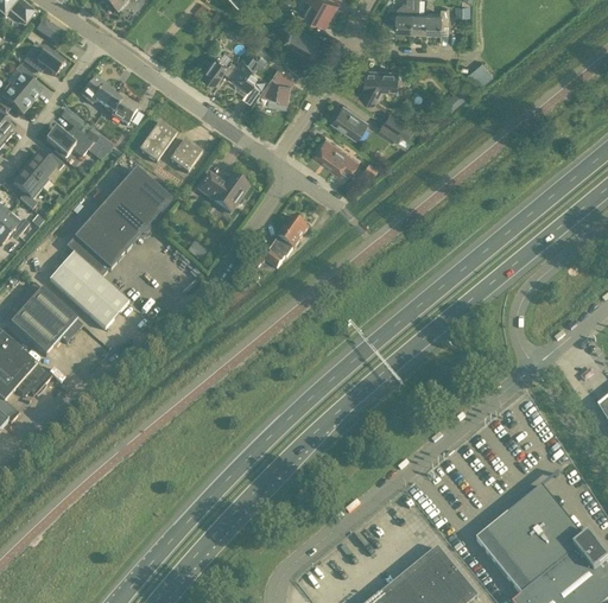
[(0,0),(0,11),(4,14),(10,7),(25,20),(35,10),(24,0),(0,0)]
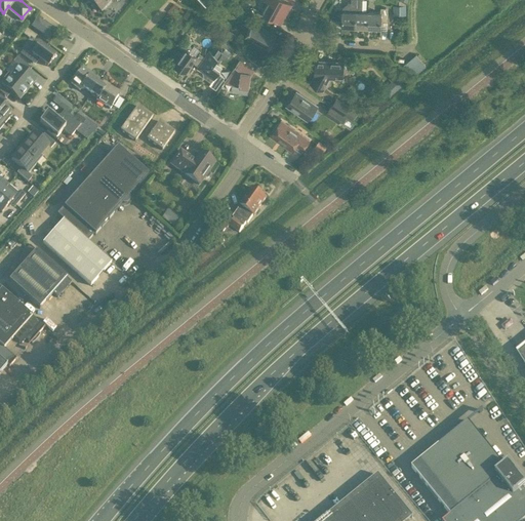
[(92,0),(102,8),(109,0),(92,0)]
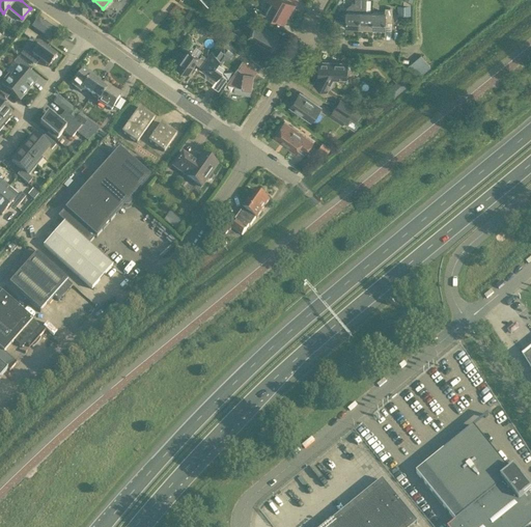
[(274,0),(269,10),(279,16),(278,17),(280,18),(281,17),(284,19),(295,0),(274,0)]
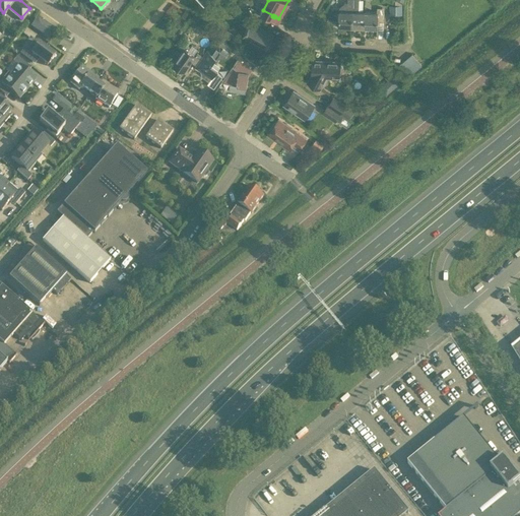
[(343,0),(340,3),(340,4),(332,4),(327,15),(339,15),(338,21),(351,22),(352,7),(352,0),(343,0)]
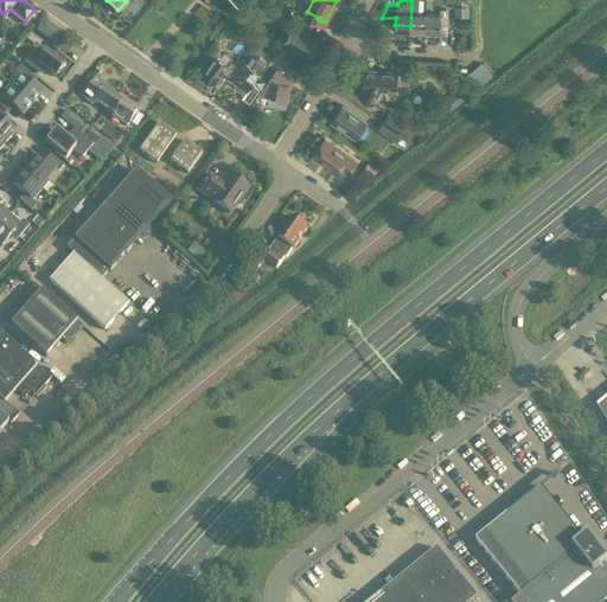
[(411,0),(411,8),(410,26),(425,26),(426,10),(420,10),(419,0),(411,0)]
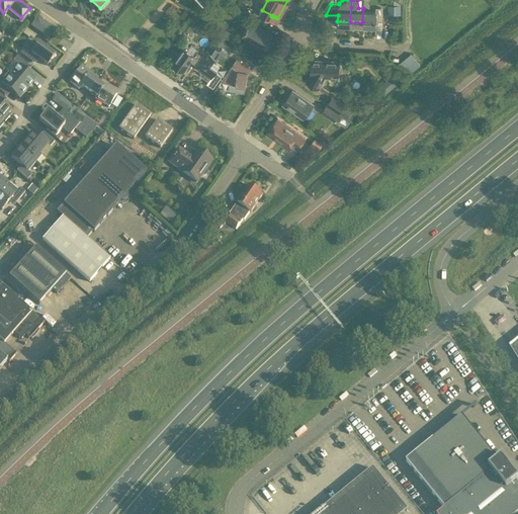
[(401,10),(401,1),(389,1),(389,10),(401,10)]
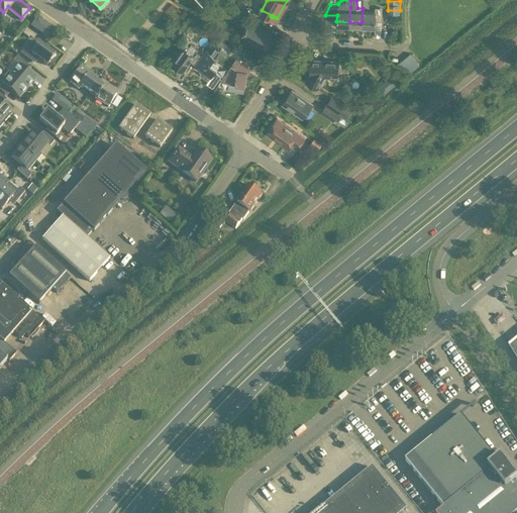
[(375,23),(375,17),(382,17),(382,10),(381,3),(375,3),(375,9),(363,8),(362,22),(375,23)]
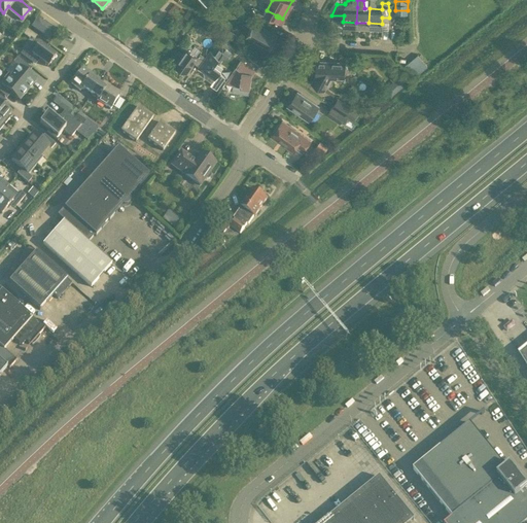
[(56,27),(37,14),(31,25),(48,37),(56,27)]
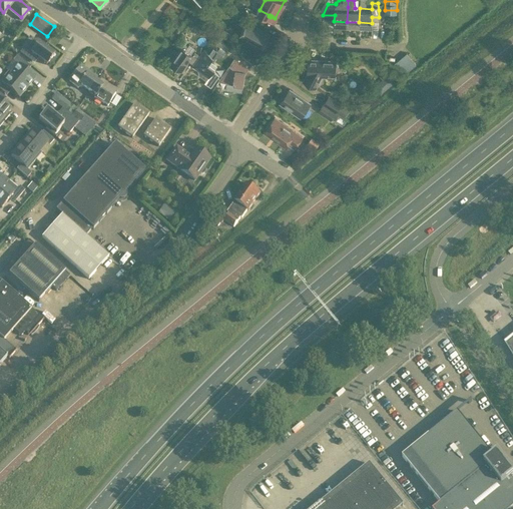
[(271,30),(247,17),(239,31),(249,37),(250,35),(258,38),(255,41),(263,44),(271,30)]
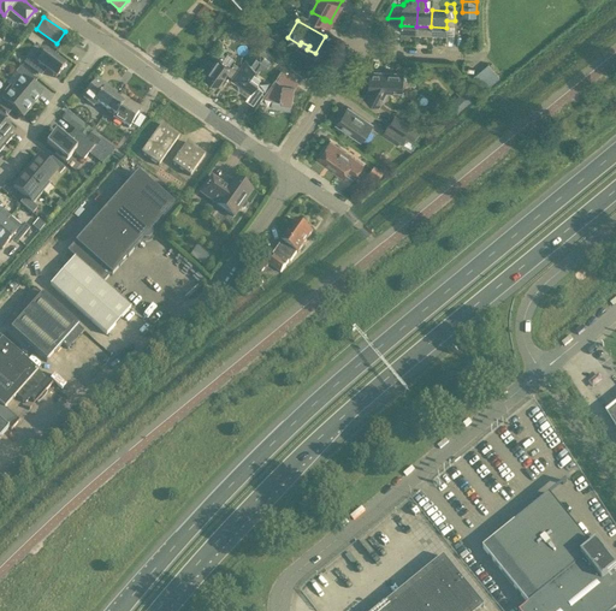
[(265,39),(279,47),(284,39),(270,30),(265,39)]
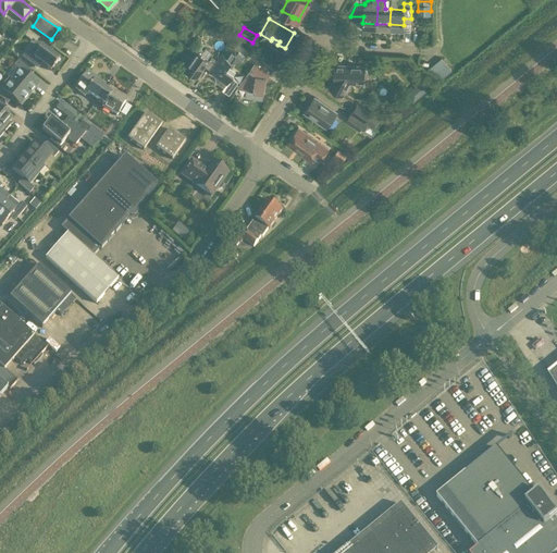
[(206,44),(203,46),(194,39),(190,44),(197,48),(184,65),(196,74),(209,56),(208,54),(212,49),(206,44)]
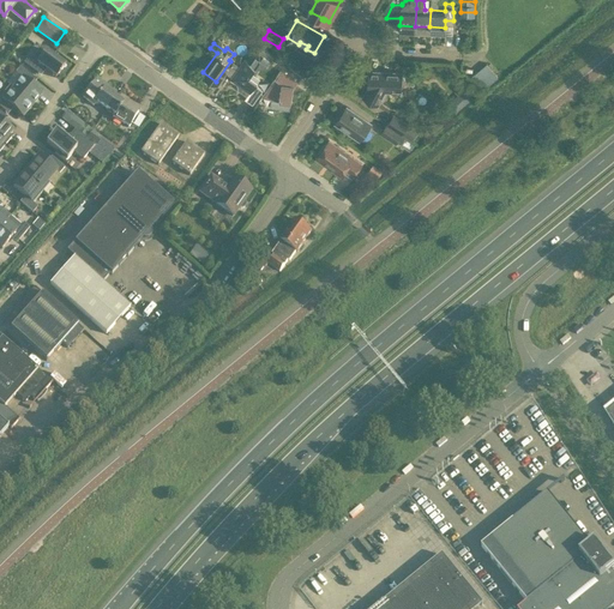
[(258,77),(258,73),(254,71),(259,65),(265,62),(272,53),(258,43),(248,58),(245,55),(232,74),(239,80),(240,84),(239,85),(247,91),(246,95),(253,100),(263,85),(256,80),(258,77)]
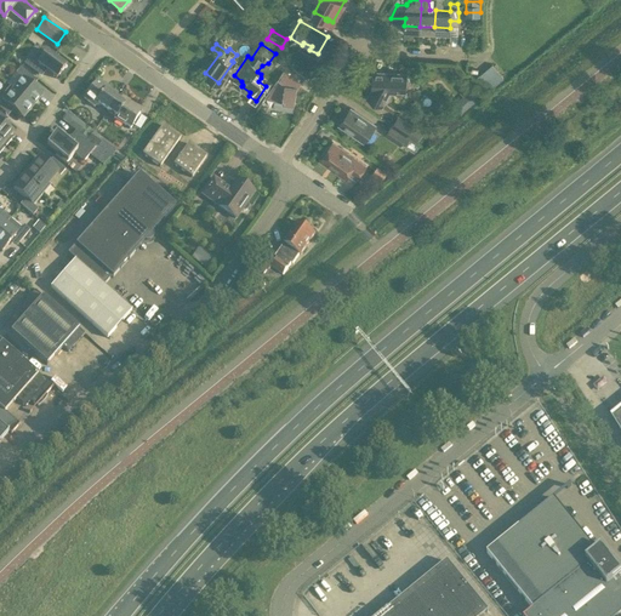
[(56,74),(64,63),(40,45),(32,56),(29,53),(24,61),(38,70),(43,64),(56,74)]
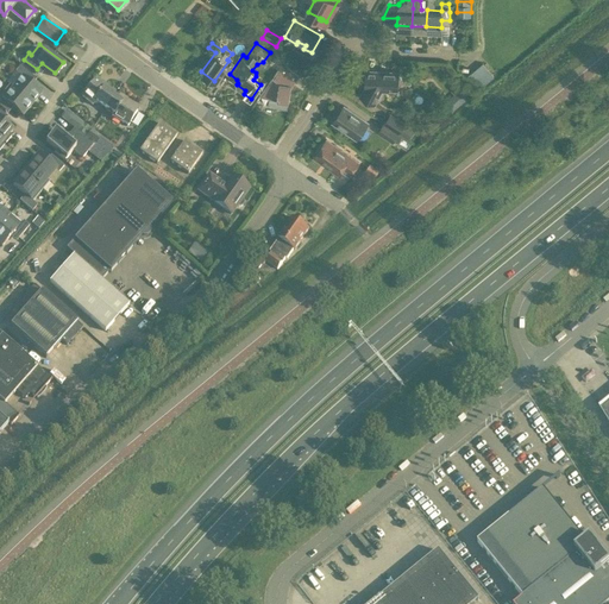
[(481,83),(494,71),(482,58),(466,71),(468,75),(481,83)]
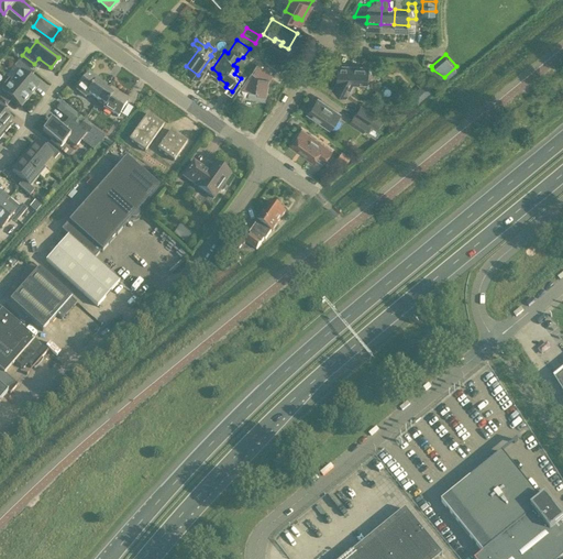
[(267,89),(269,75),(271,72),(272,73),(276,66),(261,55),(242,81),(249,86),(247,95),(265,97),(266,89),(267,89)]
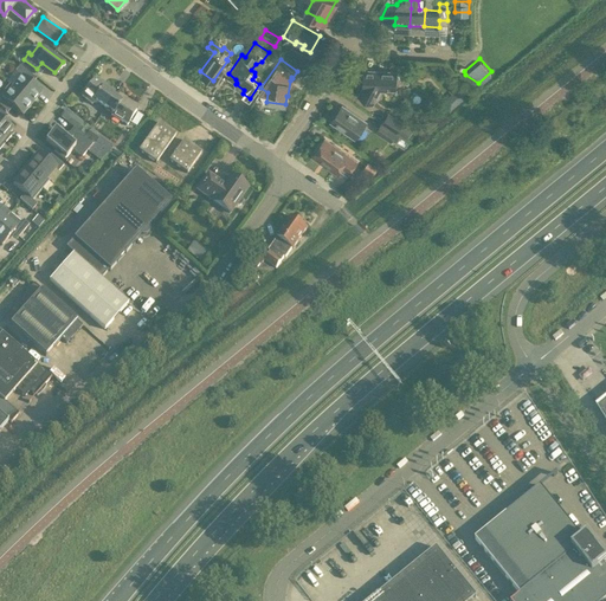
[(13,84),(32,101),(40,89),(28,78),(33,73),(20,63),(15,69),(21,73),(13,84)]
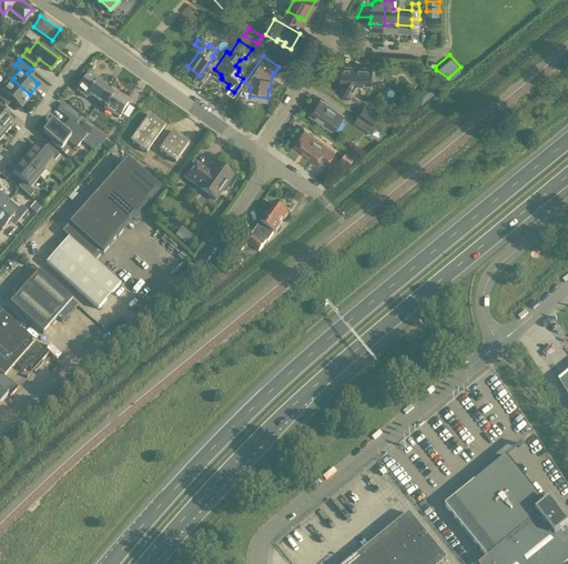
[(341,77),(336,84),(350,92),(355,80),(359,78),(371,79),(371,77),(372,77),(374,73),(375,69),(373,64),(372,64),(372,63),(342,61),(341,77)]
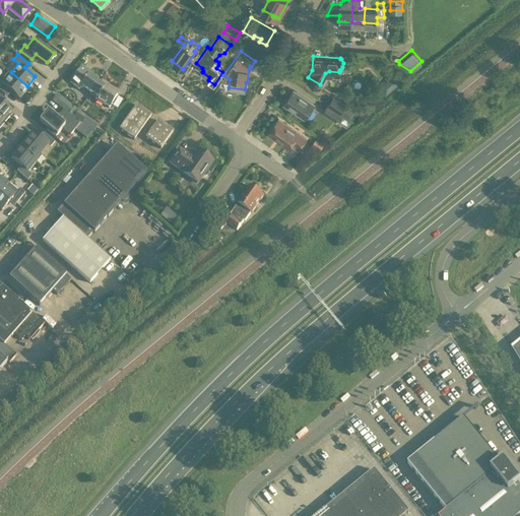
[(80,83),(89,90),(96,79),(89,75),(91,72),(82,64),(69,79),(77,86),(80,83)]
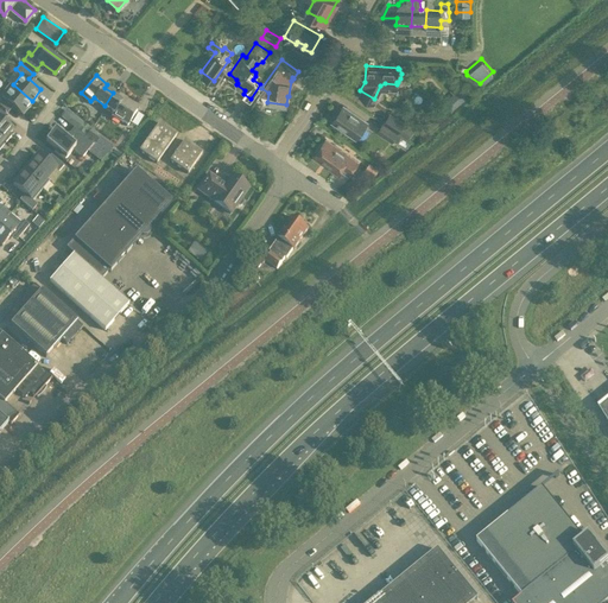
[(0,102),(5,107),(10,101),(23,112),(32,101),(13,84),(10,81),(0,91),(0,102)]
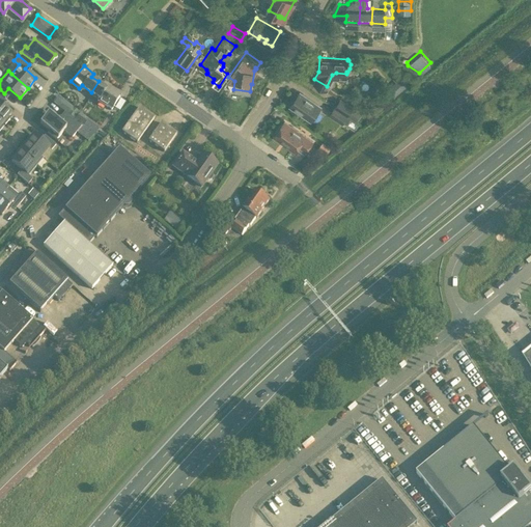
[(407,76),(397,84),(400,87),(410,79),(407,76)]
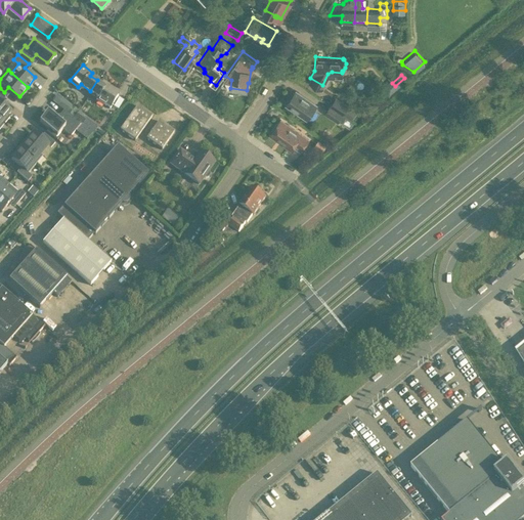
[(104,85),(97,80),(90,91),(96,95),(95,97),(108,105),(119,89),(106,82),(104,85)]
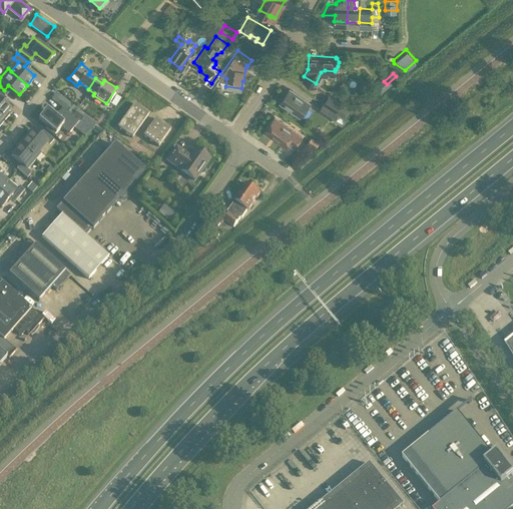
[(281,98),(280,99),(301,113),(310,99),(290,85),(285,93),(283,93),(281,97),(281,98)]
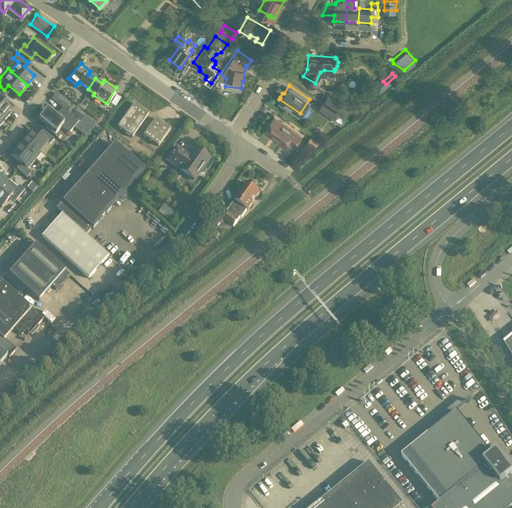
[(0,114),(2,116),(3,115),(5,117),(10,111),(8,110),(10,107),(2,101),(0,98),(0,97),(3,93),(0,90),(0,114)]
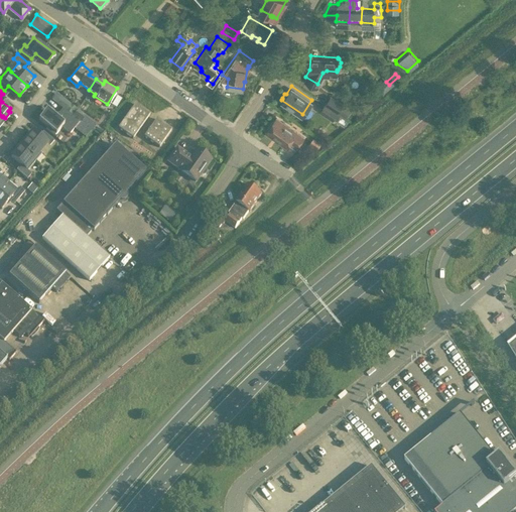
[(331,93),(326,100),(338,108),(343,101),(331,93)]
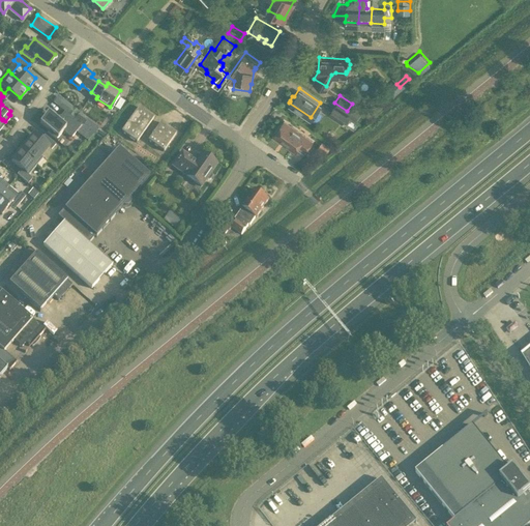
[(79,109),(63,96),(57,103),(74,116),(79,109)]
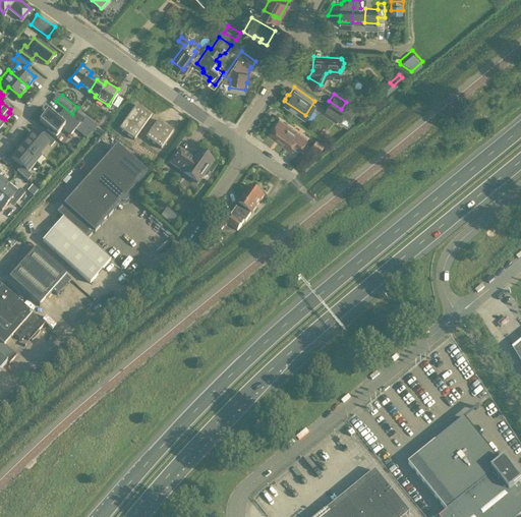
[(336,117),(341,109),(329,101),(324,109),(336,117)]
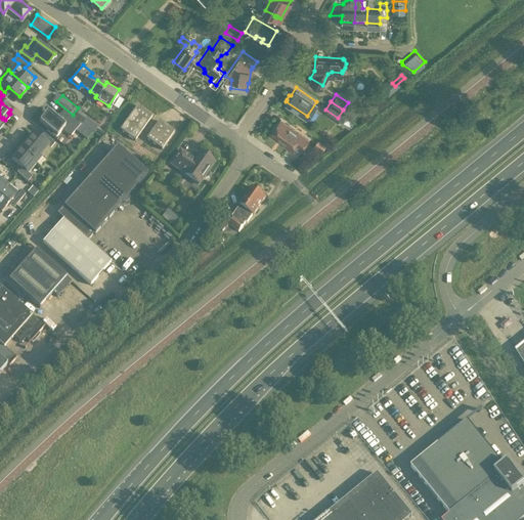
[(151,113),(149,111),(137,102),(120,127),(134,137),(151,113)]
